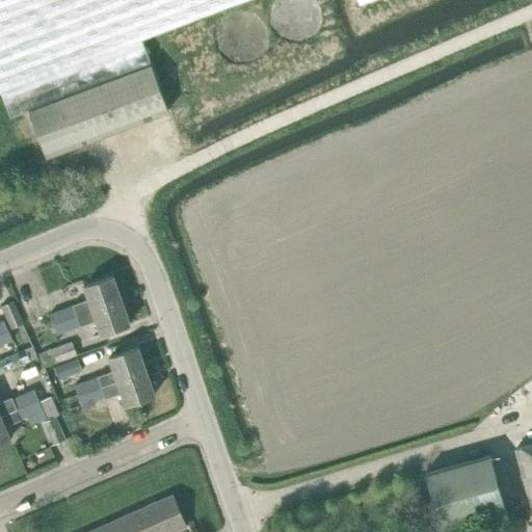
[(245,0),(0,0),(0,91),(0,92),(9,117),(27,110),(46,157),(168,110),(158,84),(141,40),(245,0)]
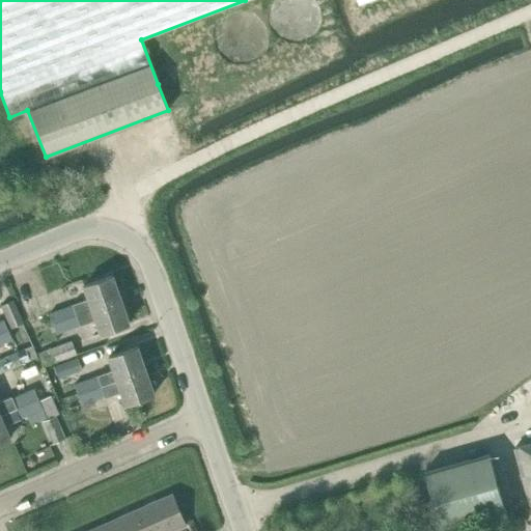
[(120,299),(112,275),(83,285),(88,299),(72,304),(73,305),(49,313),(53,324),(120,299)]
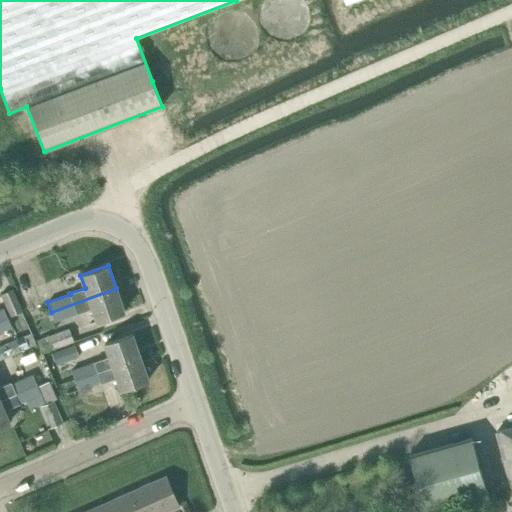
[(96,321),(124,311),(116,288),(51,312),(54,321),(76,313),(77,314),(92,309),(96,321)]
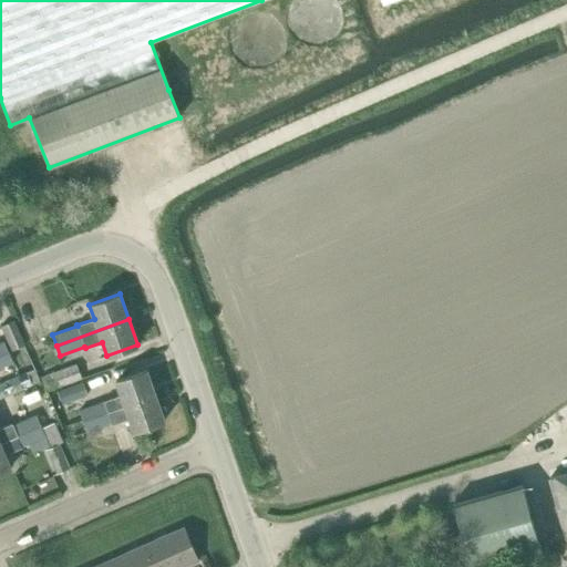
[(24,344),(13,320),(0,326),(11,350),(24,344)]
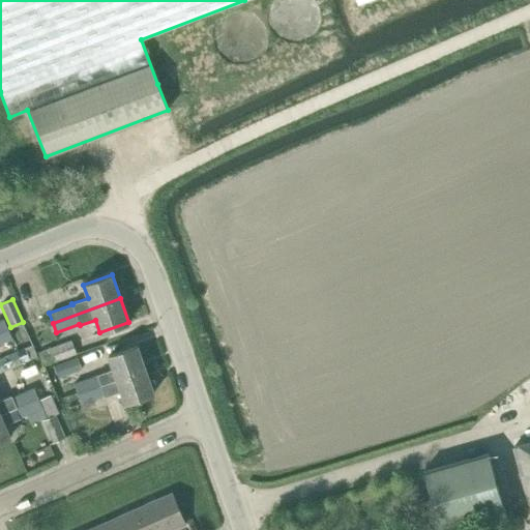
[(0,331),(0,344),(12,339),(7,328),(0,331)]
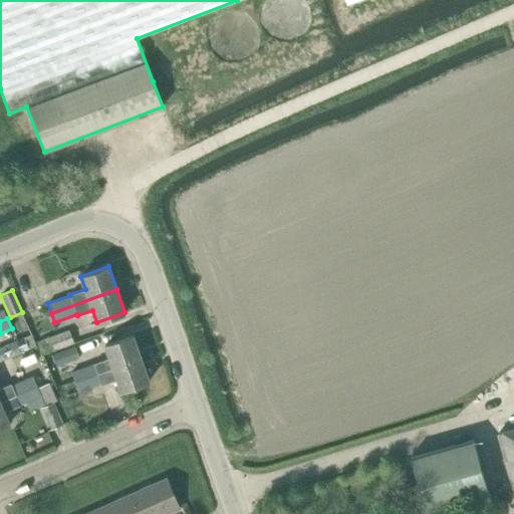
[(73,342),(69,330),(46,339),(36,342),(40,354),(73,342)]
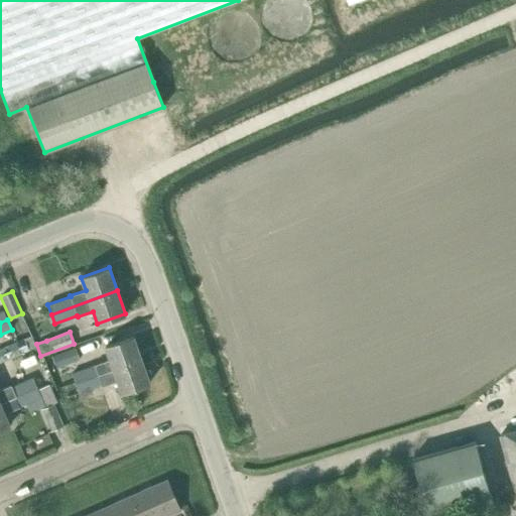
[(0,363),(18,355),(30,350),(36,348),(31,336),(0,348),(0,363)]
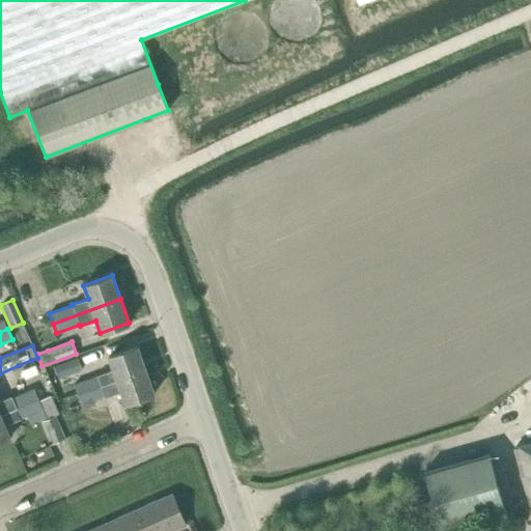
[(145,370),(137,346),(108,357),(113,369),(96,375),(96,376),(74,385),(78,394),(145,370)]
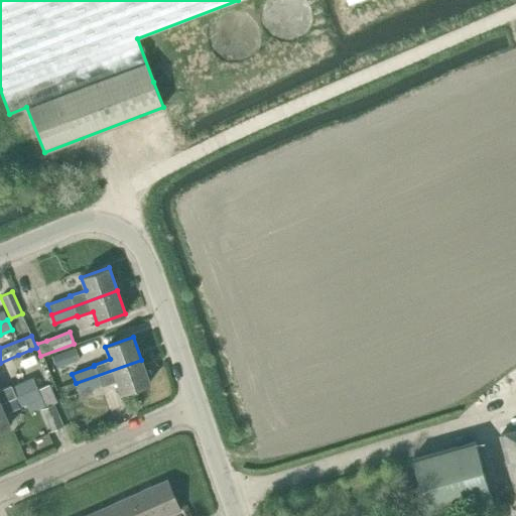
[(52,356),(56,367),(80,359),(76,348),(52,356)]
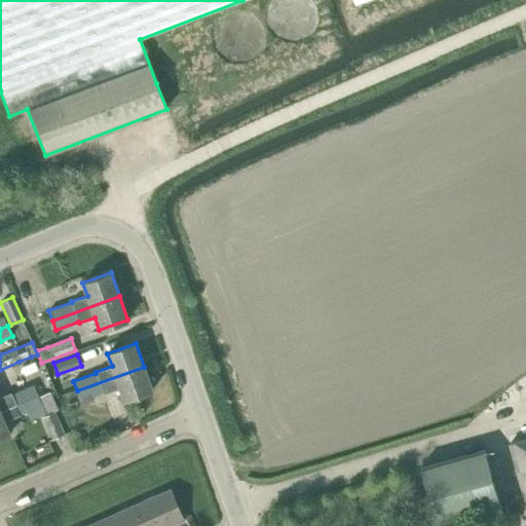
[(123,401),(152,390),(144,367),(77,390),(80,401),(103,392),(104,393),(119,388),(123,401)]
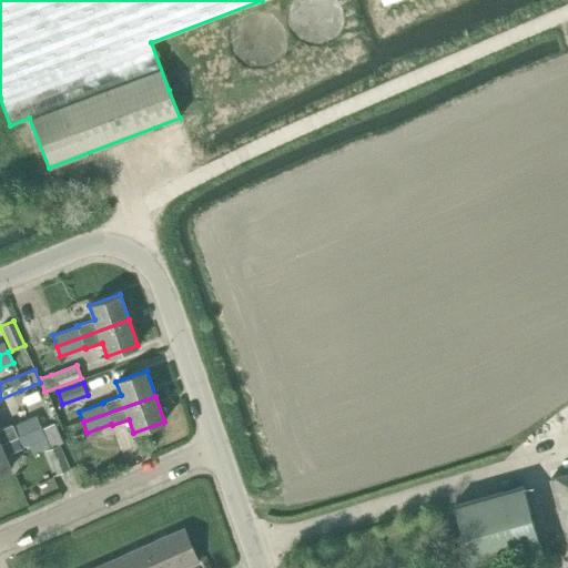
[(48,411),(0,430),(0,443),(41,426),(53,421),(48,411)]
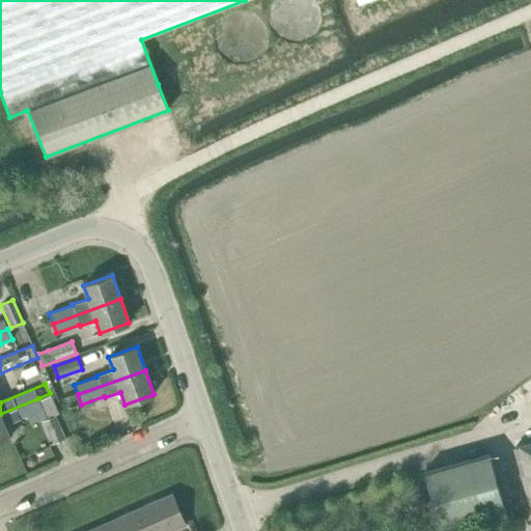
[(4,424),(20,418),(43,408),(47,418),(59,413),(51,395),(38,400),(38,398),(0,414),(0,442),(10,438),(4,424)]
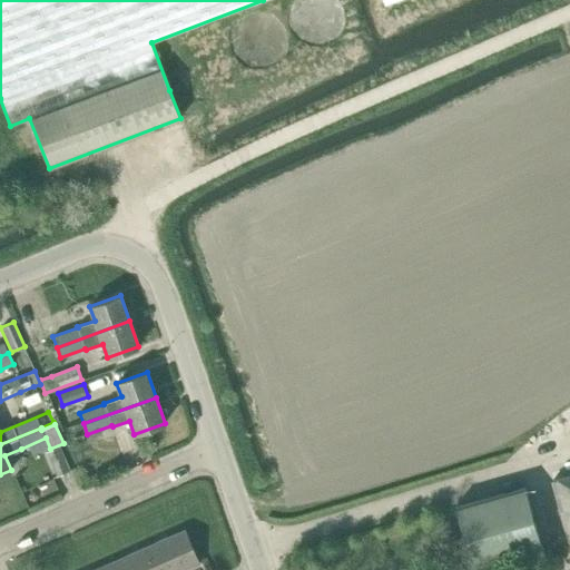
[(69,471),(59,445),(47,451),(57,475),(69,471)]
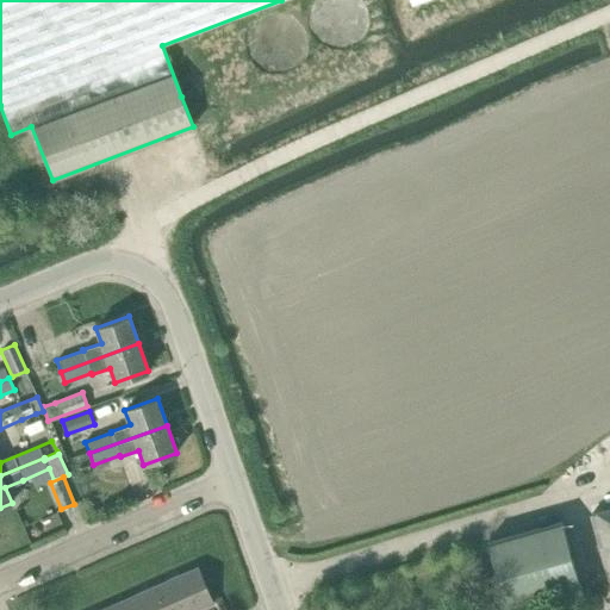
[(609,509),(591,514),(609,583),(609,509)]
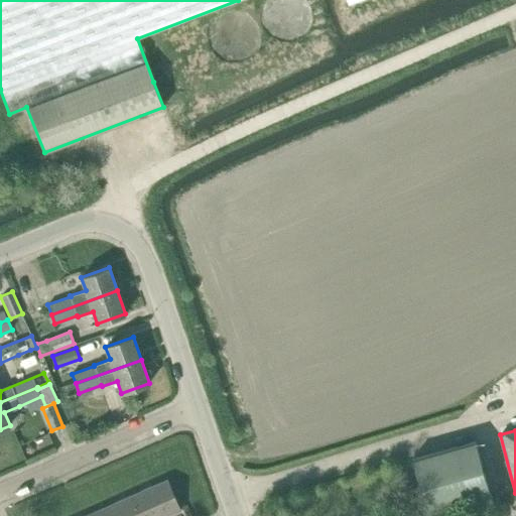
[(425,513),(489,495),(474,441),(411,460),(425,513)]
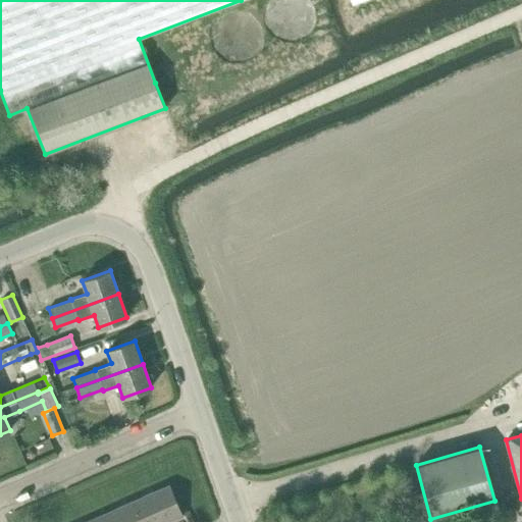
[(144,521),(167,521),(181,516),(168,485),(135,501),(144,521)]
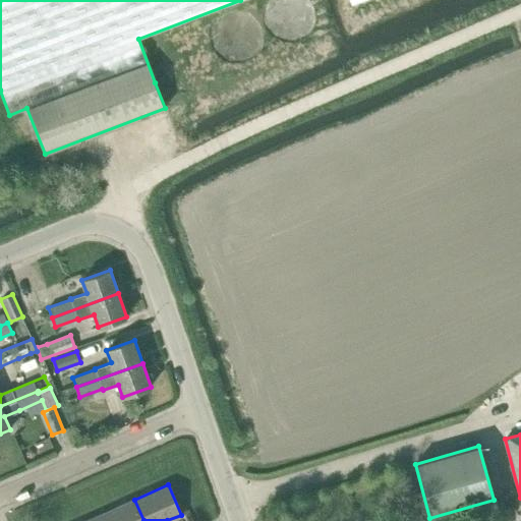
[(143,520),(134,500),(101,515),(104,520),(143,520)]
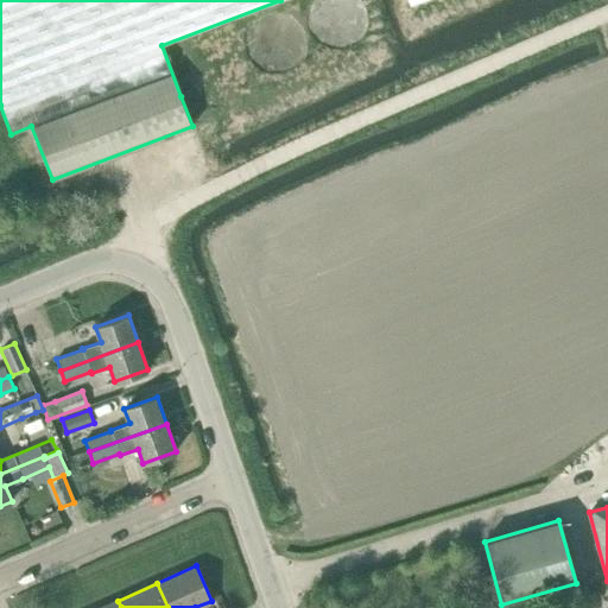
All buildings are outlined.
